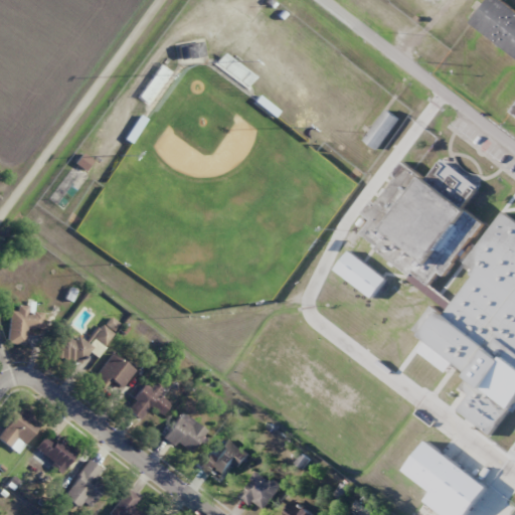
[(514,10),(500,0),(489,0),(471,25),(514,56),(514,10)]
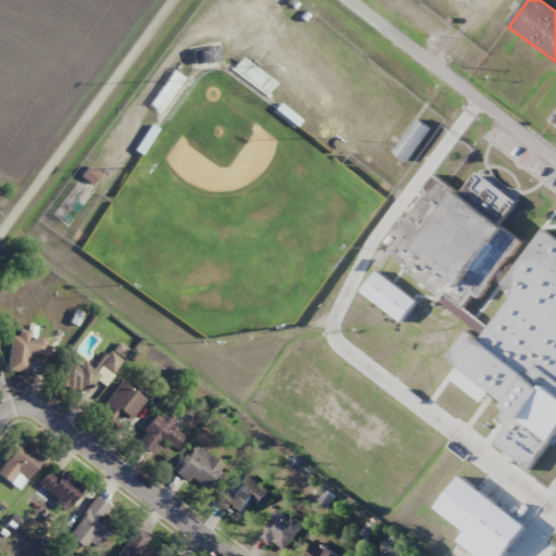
[(190,49),(191,65),(220,62),(218,46),(190,49)]
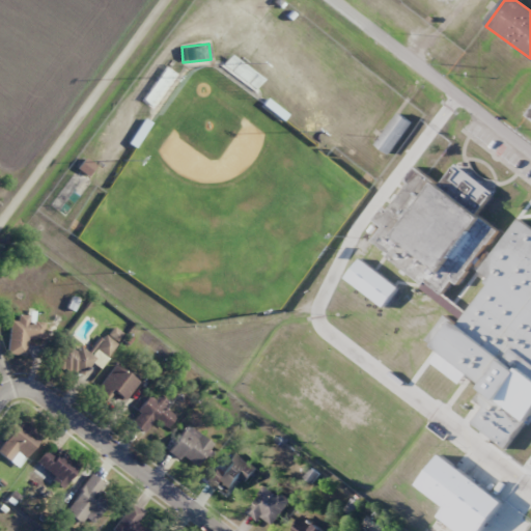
[(255,91),(263,80),(230,55),(221,66),(255,91)]
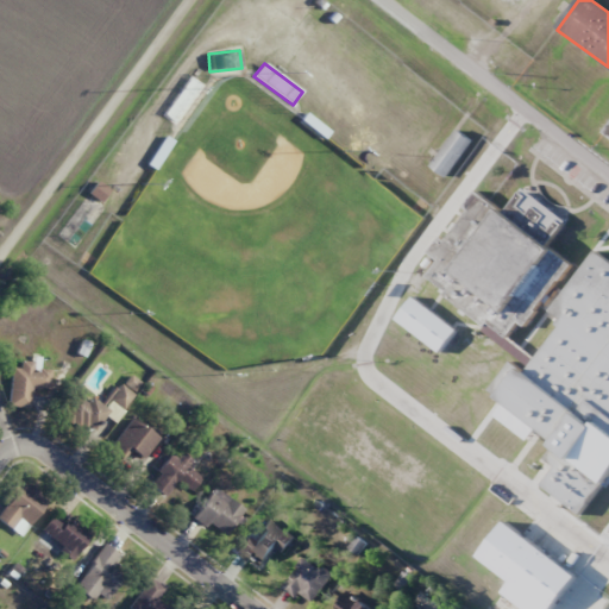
[(208,80),(194,70),(164,114),(177,124),(208,80)]
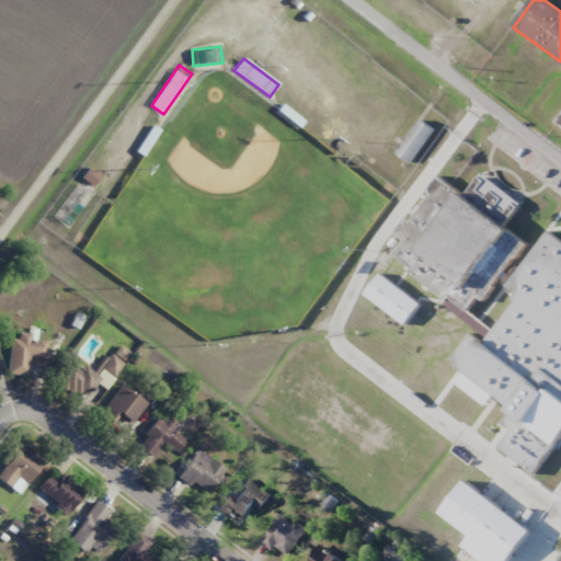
[(400,155),(422,123),(437,133),(415,164),(400,155)]
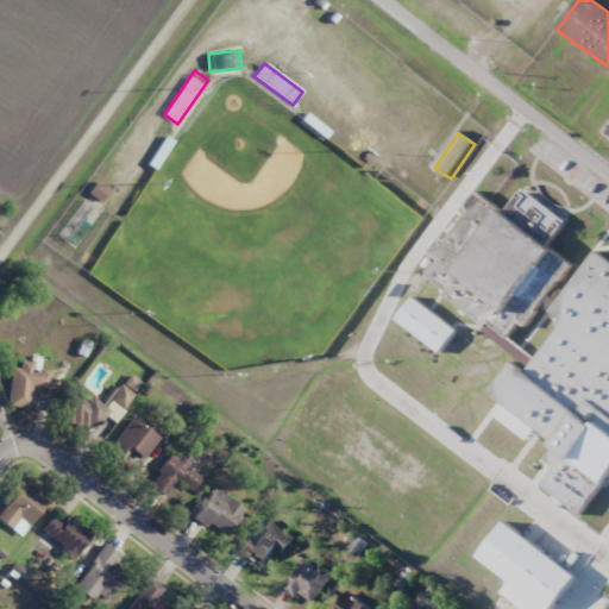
[(171,140),(164,137),(146,165),(155,170),(171,140)]
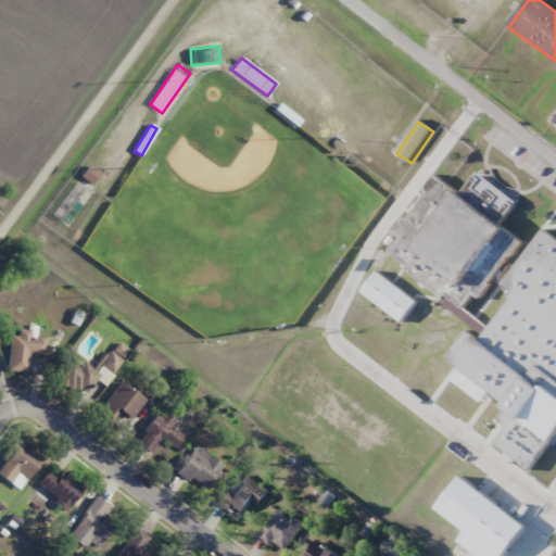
[(92,186),(99,174),(88,166),(80,178),(92,186)]
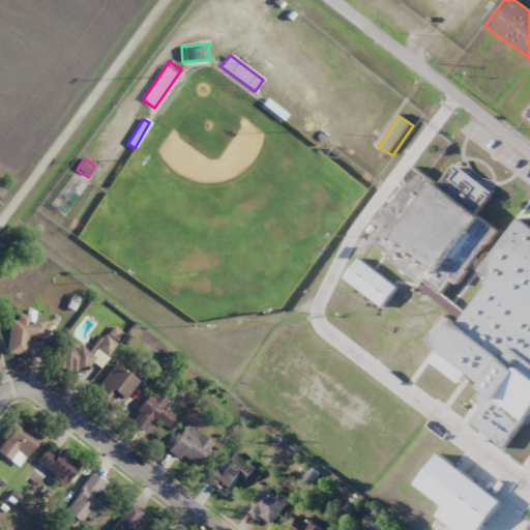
[(414,166),(374,221),(383,227),(371,244),(443,296),(453,282),(459,286),(499,230),(477,214),(494,193),(455,165),(440,185),(414,166)]
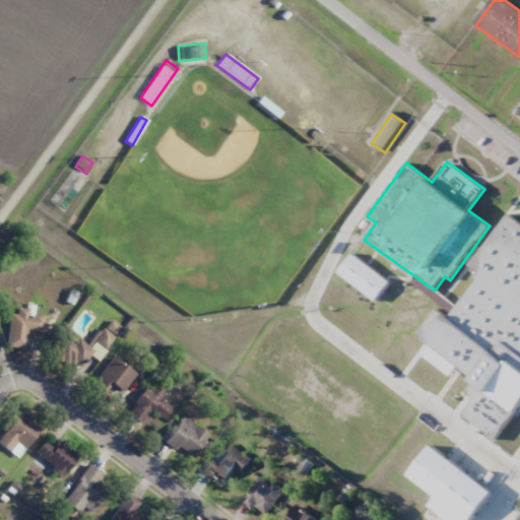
[(8,346),(25,347),(26,331),(42,332),(43,316),(30,315),(31,309),(11,308),(8,346)]
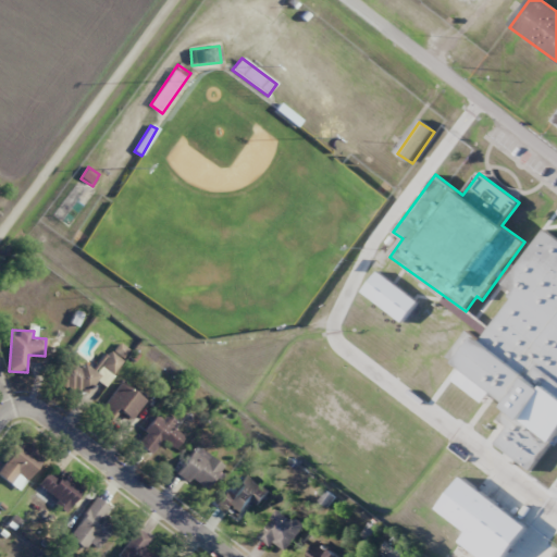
[(98,362),(110,373),(130,354),(119,343),(98,362)]
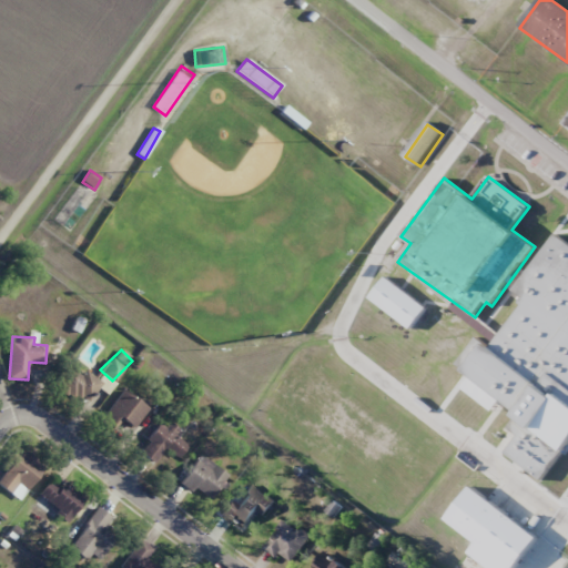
[(88,405),(102,382),(84,371),(81,376),(69,368),(58,386),(88,405)]
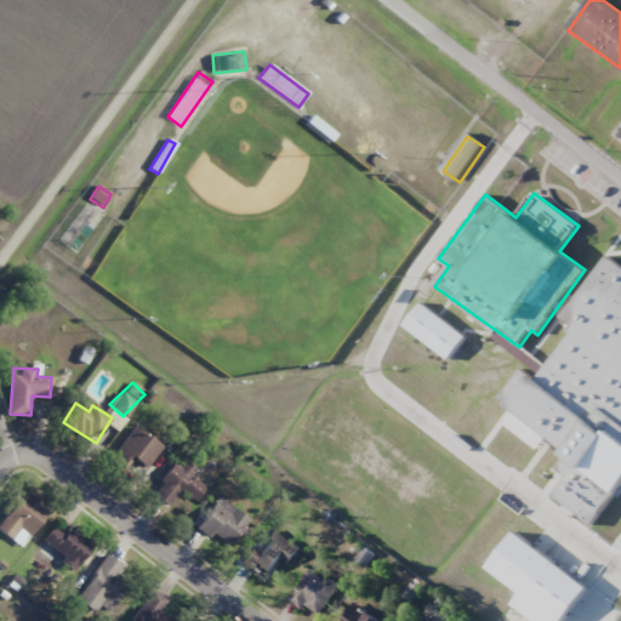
[(131,455),(146,467),(163,448),(137,426),(110,456),(121,466),(131,455)]
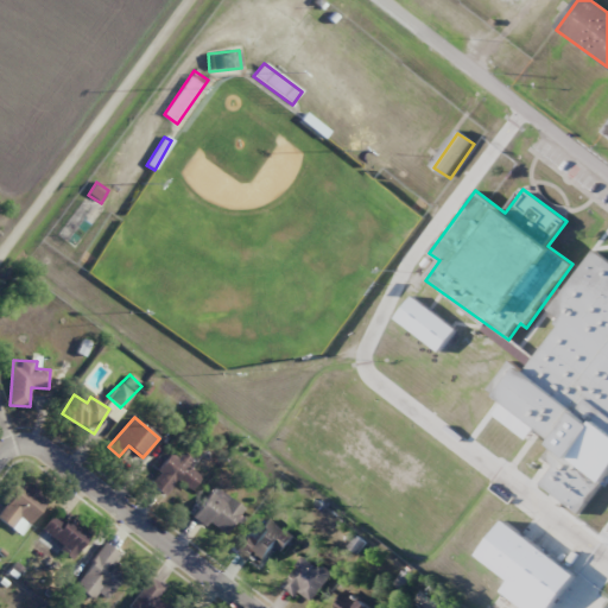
[(187,466),(191,460),(181,451),(177,456),(170,450),(146,482),(165,495),(177,479),(191,489),(201,476),(187,466)]
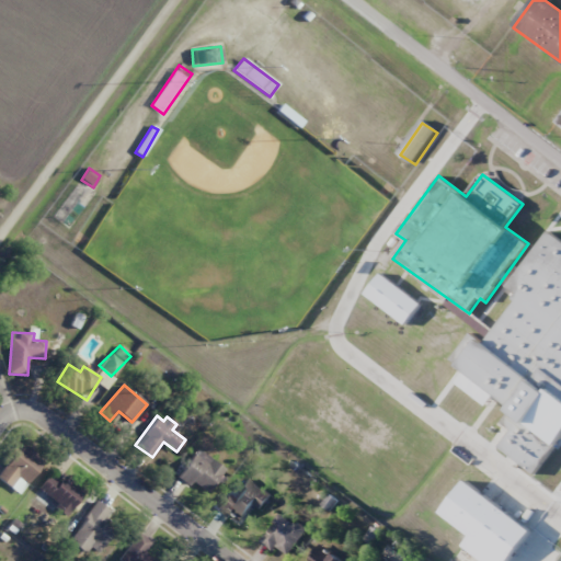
[(0,479),(19,494),(44,461),(22,444),(0,470),(0,479)]
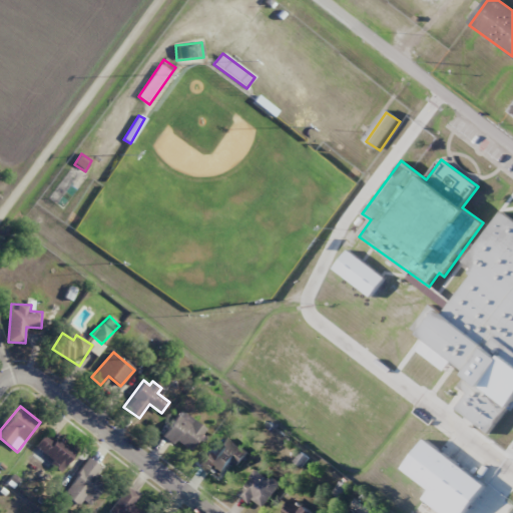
[(188,454),(205,427),(179,410),(162,437),(188,454)]
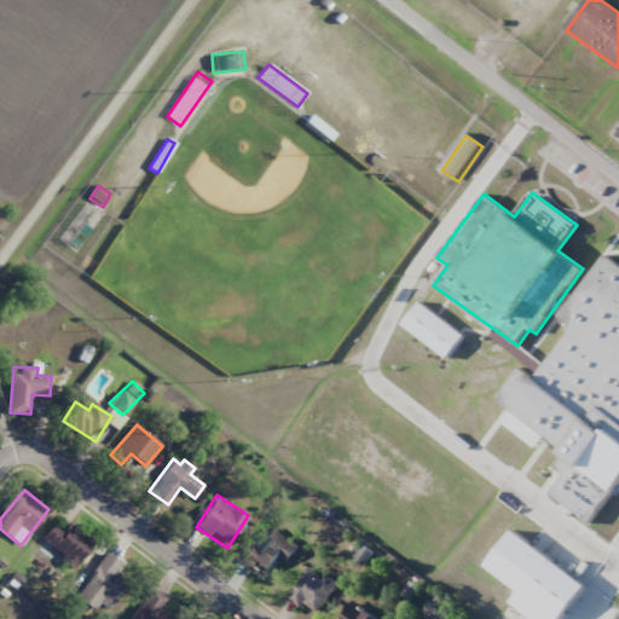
[(93,542),(73,525),(67,532),(55,524),(40,543),(73,568),(93,542)]
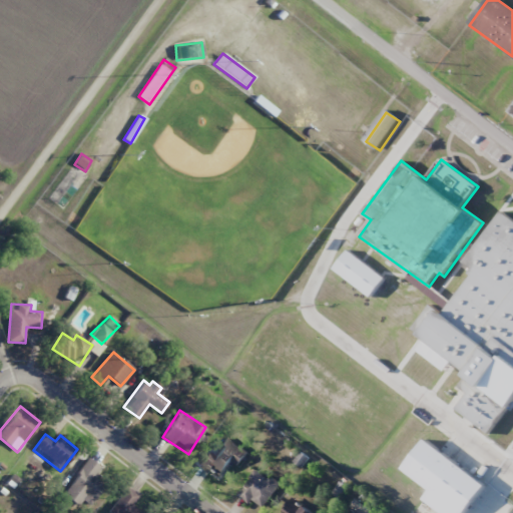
[(223,474),(230,464),(236,469),(247,452),(221,435),(200,467),(210,474),(214,468),(223,474)]
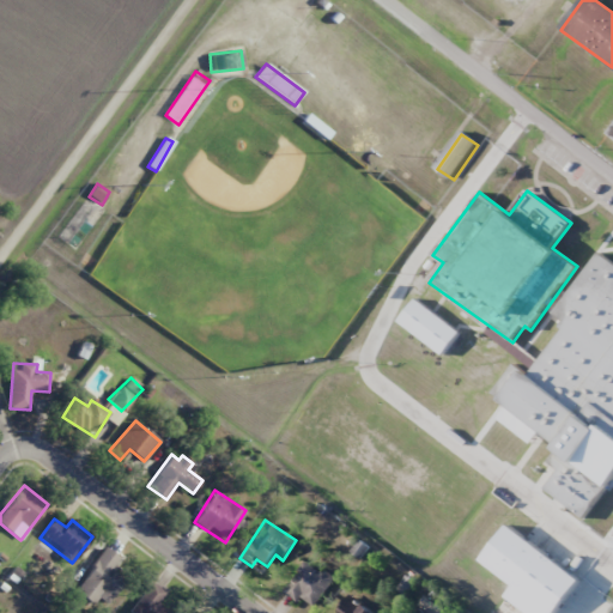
[(107,604),(123,581),(110,570),(120,558),(105,547),(74,589),(93,605),(98,598),(107,604)]
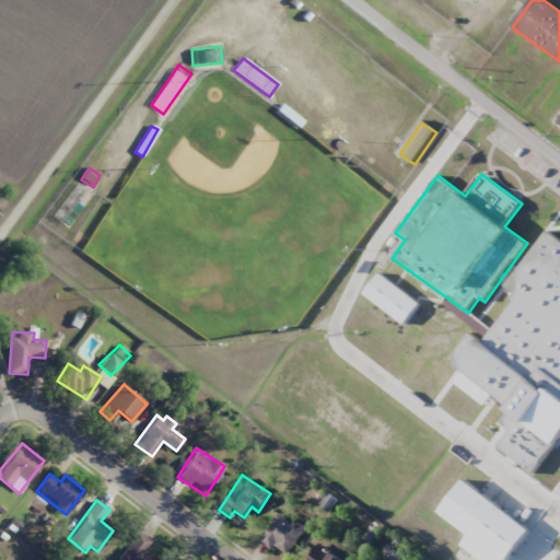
[(305,528),(280,509),(259,537),(286,556),(305,528)]
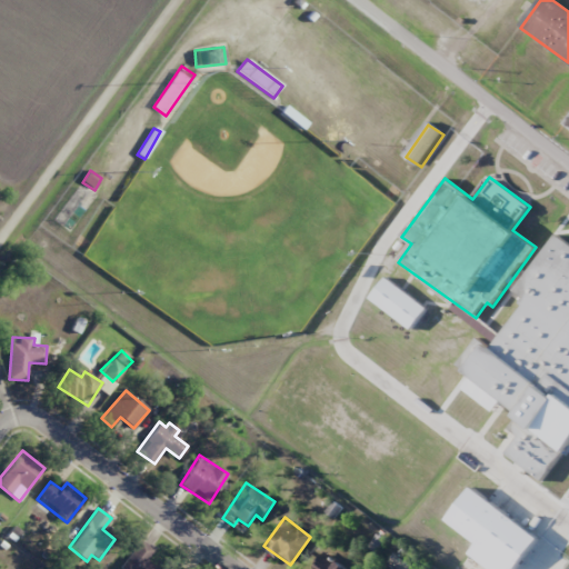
[(157,568),(146,560),(153,550),(139,539),(119,565),(125,568),(157,568)]
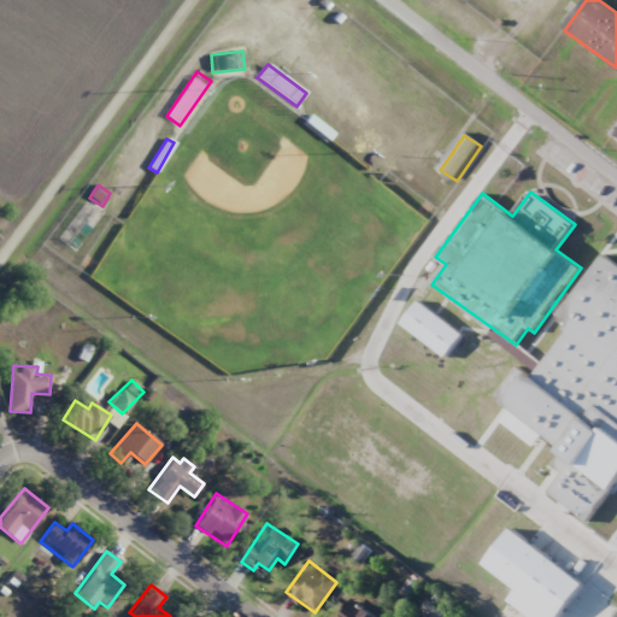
[(338,616),(375,616),(356,599),(338,616)]
